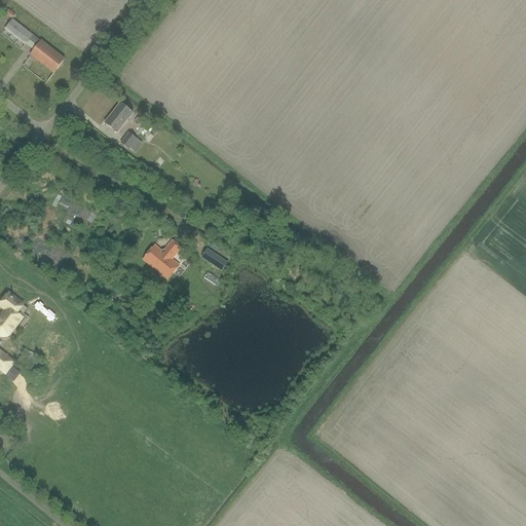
[(12,20),(15,15),(9,9),(5,14),(12,20)]
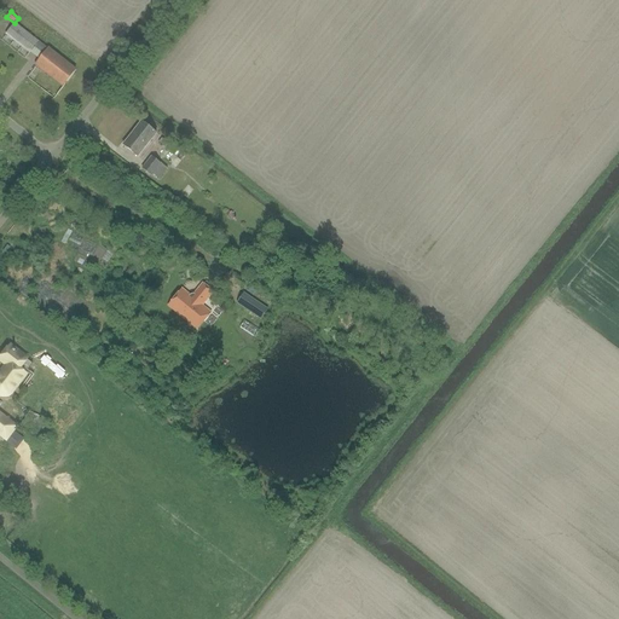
[(15,23),(5,36),(29,55),(32,52),(41,59),(36,65),(63,87),(76,71),(48,50),(15,23)]
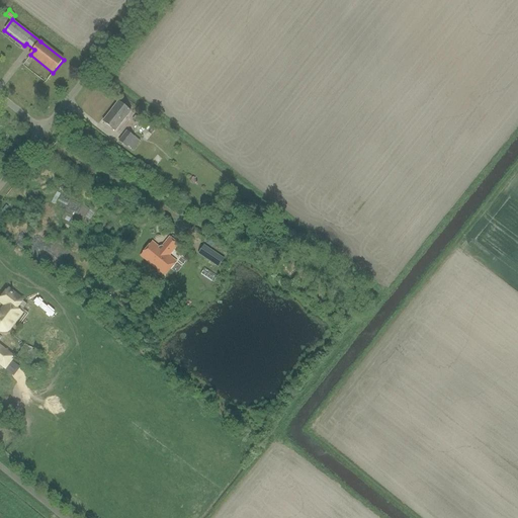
[(117,100),(101,120),(114,131),(130,110),(117,100)]
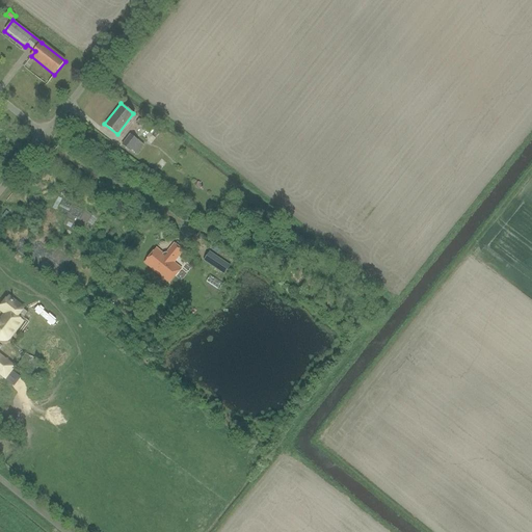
[(129,134),(121,143),(135,155),(143,145),(129,134)]
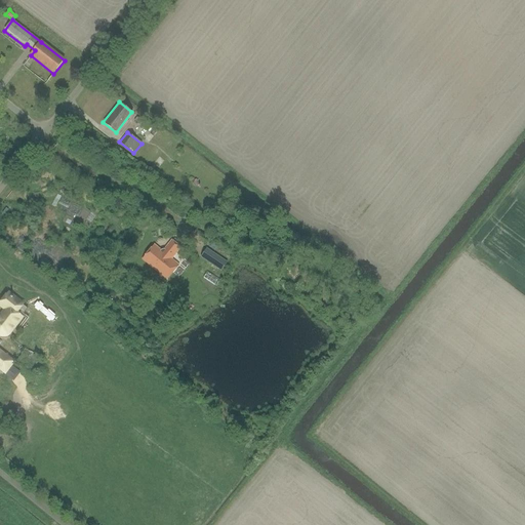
[(172,241),(162,252),(154,245),(143,259),(167,280),(179,266),(171,259),(180,248),(172,241)]
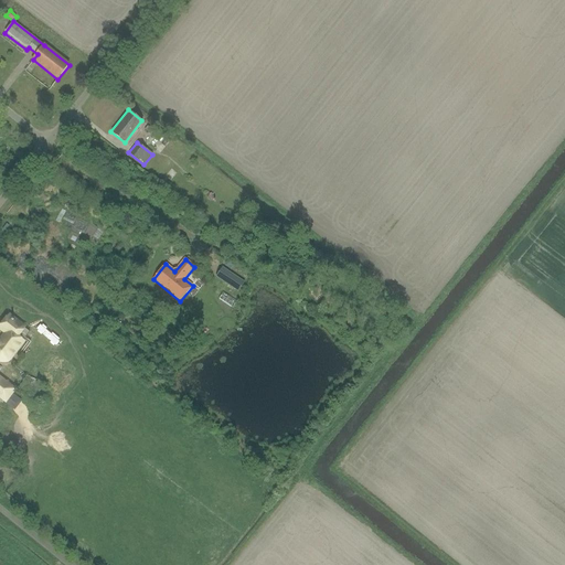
[(223,268),(216,277),(238,291),(245,283),(223,268)]
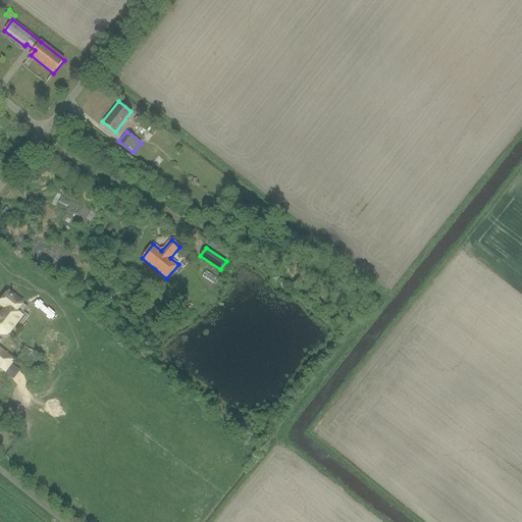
[(23,302),(8,290),(0,300),(0,305),(4,308),(0,312),(0,332),(1,333),(6,333),(9,332),(11,331),(12,331),(23,315),(17,311),(23,302)]
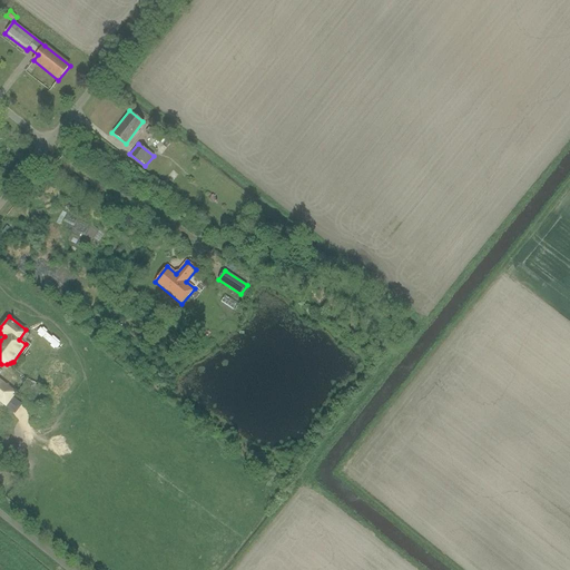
[(32,399),(40,384),(28,377),(20,392),(32,399)]
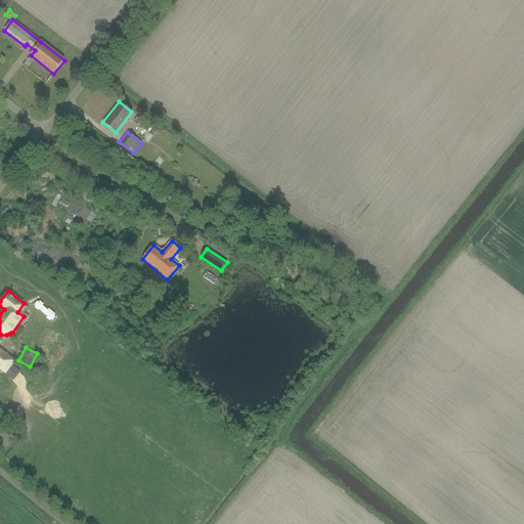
[(0,366),(5,370),(12,361),(0,352),(0,366)]
